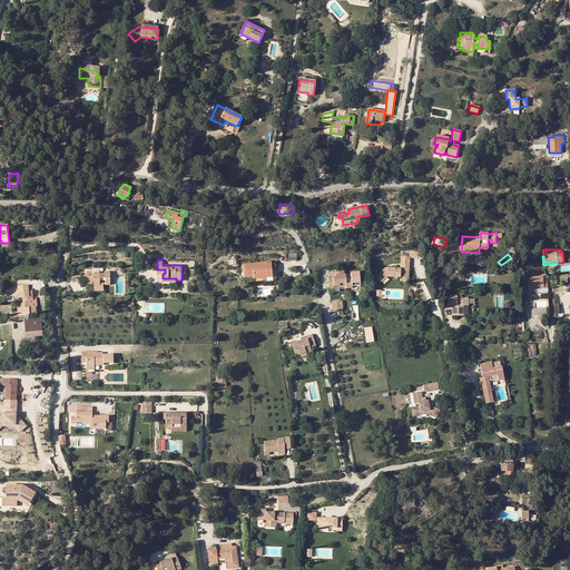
[(244,277),(253,276),(254,279),(273,277),(272,262),(243,265),(244,277)]
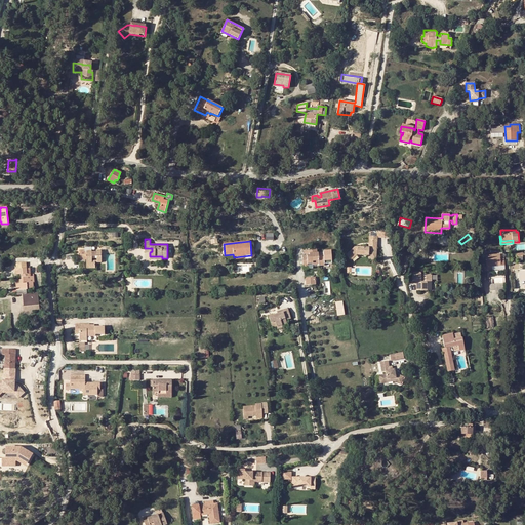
[(234,260),(253,258),(254,257),(254,256),(254,255),(254,254),(253,241),(250,241),(251,255),(234,257),(234,260)]
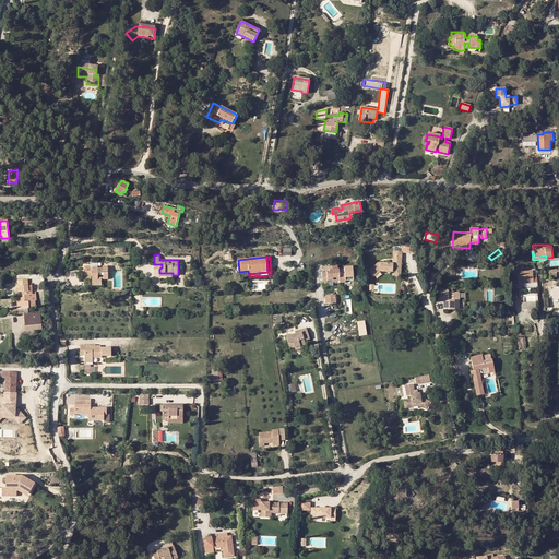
[(393,265),(402,266),(402,257),(393,257),(393,263),(393,265)]
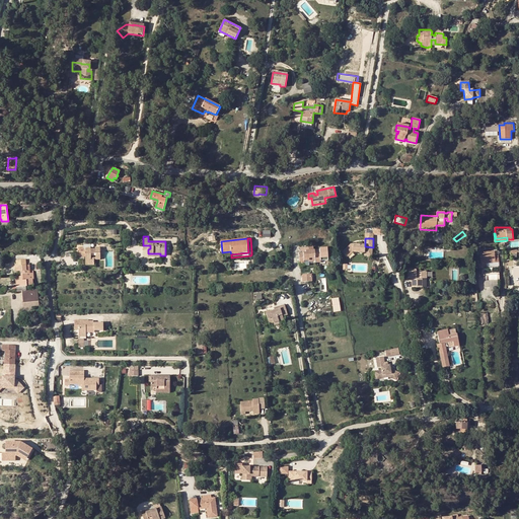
[(365,246),(365,244),(352,243),(343,251),(347,256),(353,251),(364,252),(364,255),(372,255),(373,247),(365,246)]
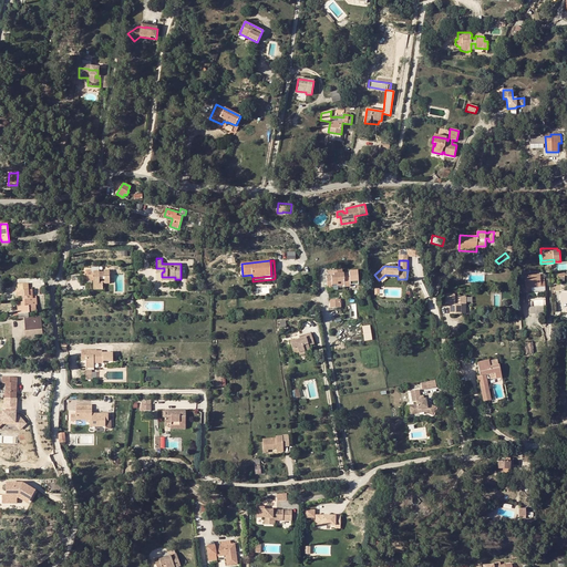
[(103,281),(110,281),(109,270),(104,270),(104,272),(100,272),(92,272),(91,271),(92,269),(86,269),(86,280),(93,280),(93,287),(103,287),(103,284),(103,281)]
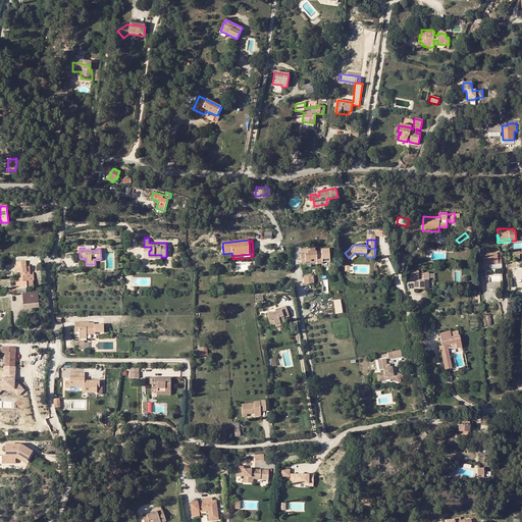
[(308,254),(305,254),(301,254),(302,263),(306,262),(311,261),(311,263),(317,262),(317,264),(322,263),(322,251),(315,252),(315,248),(311,248),(311,252),(308,252),(308,254)]
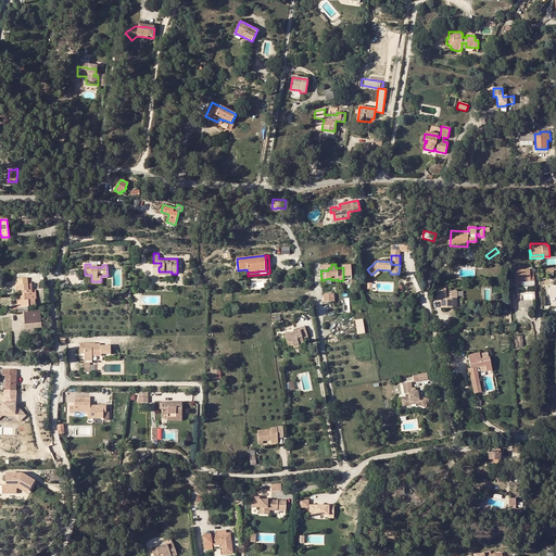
[(521,281),(531,280),(530,269),(515,270),(516,286),(521,285),(521,281)]
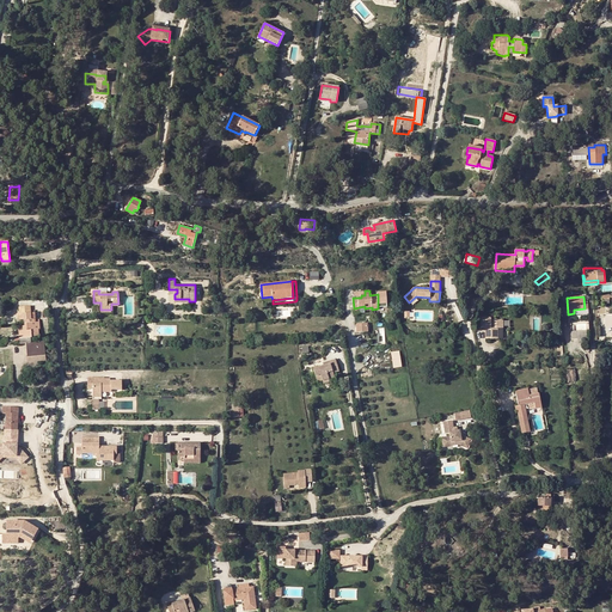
[(28,363),(37,362),(36,356),(46,355),(44,342),(32,342),(31,336),(40,336),(38,320),(35,320),(34,312),(31,313),(31,306),(19,307),(19,313),(17,313),(18,319),(23,319),(31,319),(31,322),(24,323),(24,324),(20,326),(18,326),(19,343),(26,343),(28,363)]
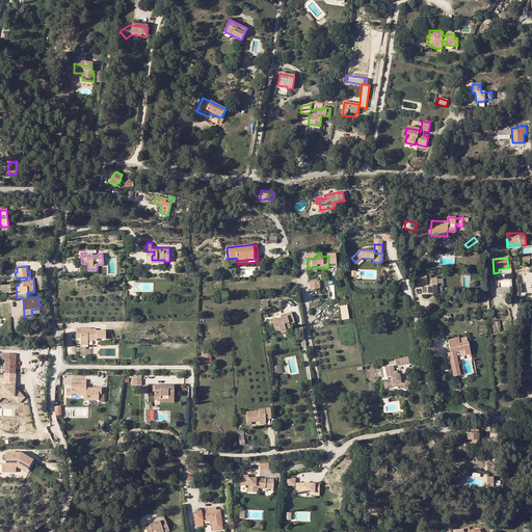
[(417,275),(417,284),(421,284),(421,293),(431,293),(431,284),(436,284),(436,276),(425,276),(425,275),(417,275)]
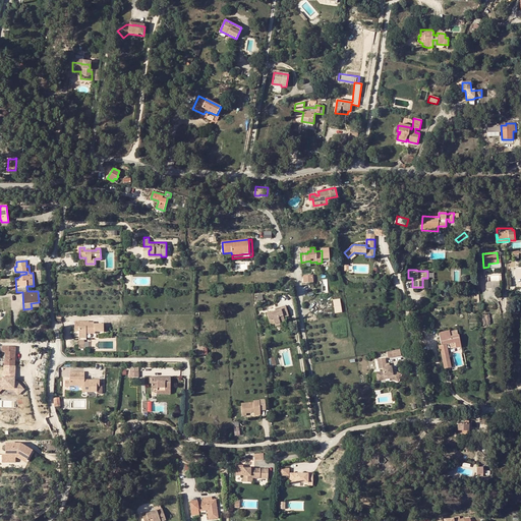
[(336,313),(343,312),(341,298),(333,299),(336,313)]
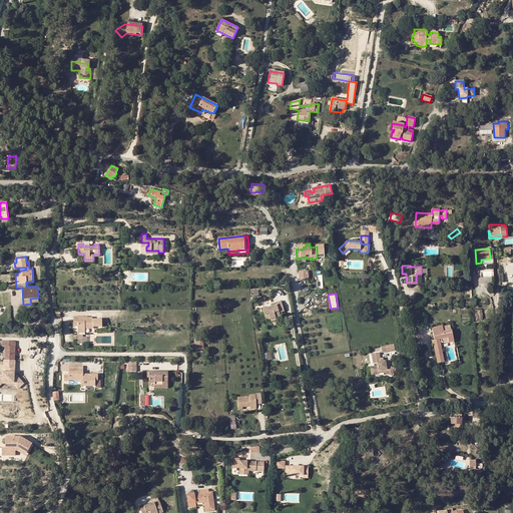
[(277,303),(277,305),(272,307),(264,309),(265,315),(269,314),(271,319),(276,317),(281,316),(280,313),(285,311),(282,301),(277,303)]
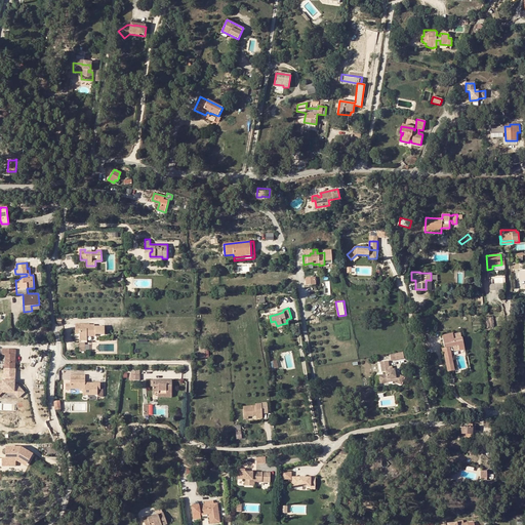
[(90,329),(86,329),(86,324),(75,324),(75,330),(80,330),(80,333),(80,338),(87,337),(87,336),(92,336),(92,334),(95,334),(105,334),(105,327),(95,327),(95,325),(90,325),(90,329)]
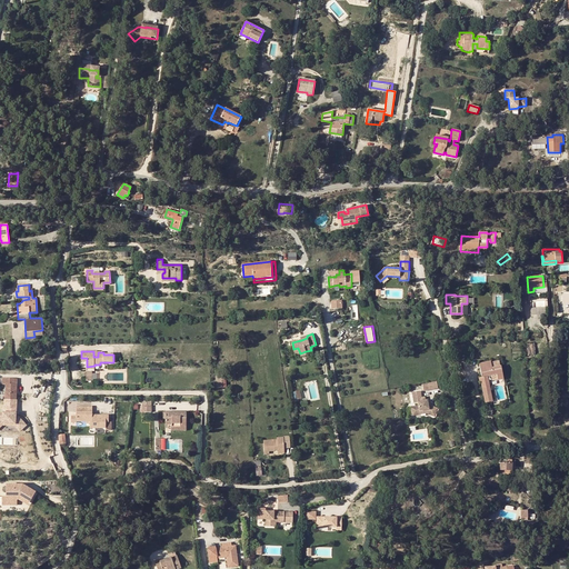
[(498,380),(503,379),(501,366),(500,359),(490,361),(479,363),(482,377),(483,382),(481,382),(485,398),(491,397),(487,376),(497,375),(498,380)]
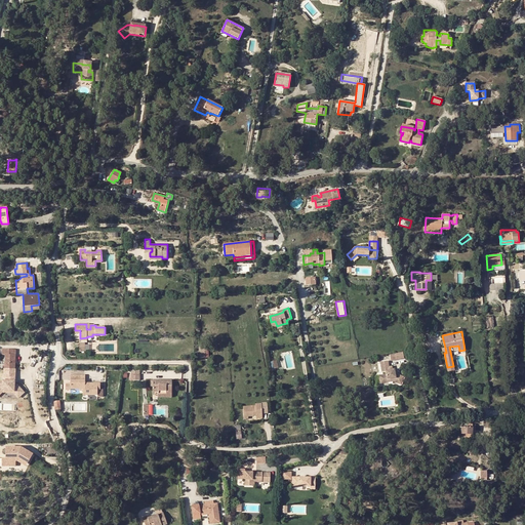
[(5,368),(13,368),(14,368),(15,362),(15,359),(15,349),(3,349),(2,354),(5,355),(4,368),(5,368)]
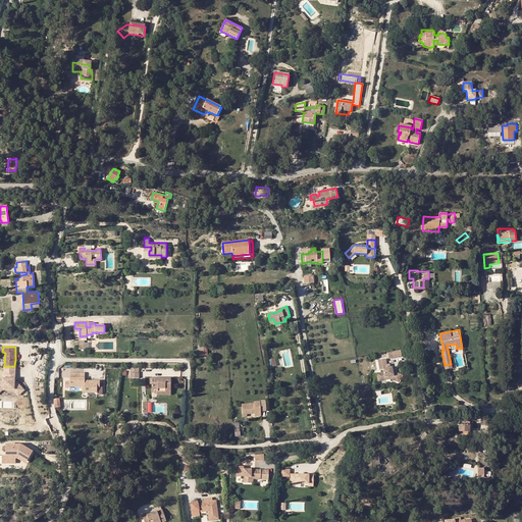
[(393,371),(393,367),(390,367),(387,368),(386,365),(385,359),(378,360),(380,369),(383,368),(384,372),(377,374),(378,381),(386,379),(385,377),(389,376),(390,379),(396,380),(398,373),(393,371)]
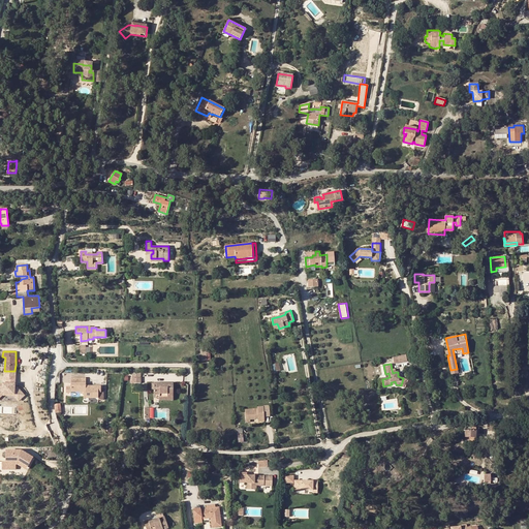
[(84,392),(84,394),(84,398),(98,398),(98,392),(101,392),(101,386),(86,385),(86,378),(71,377),(71,386),(66,386),(66,393),(71,393),(71,392),(81,392),(84,392)]
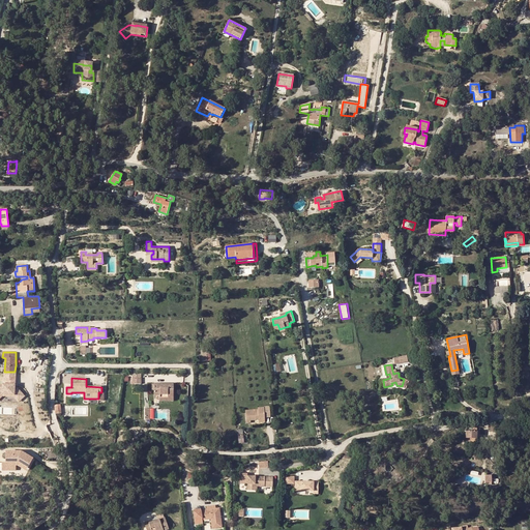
[(15,385),(3,384),(2,388),(0,387),(0,398),(2,395),(2,394),(13,395),(13,396),(18,400),(23,394),(18,388),(15,388),(15,385)]
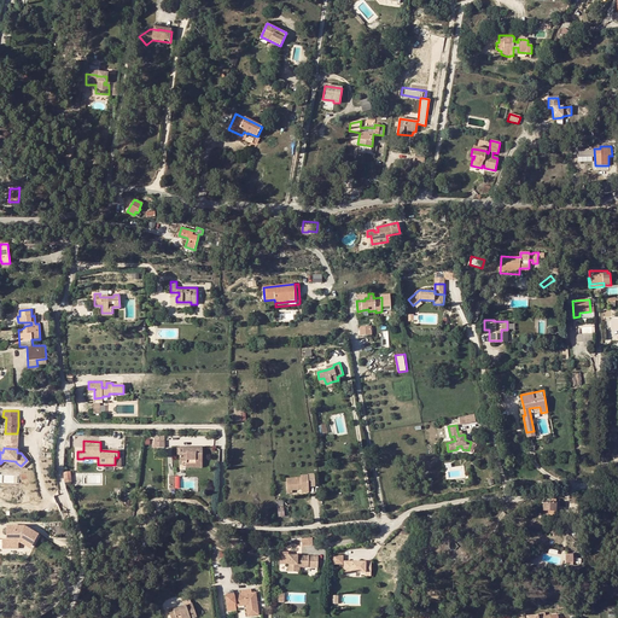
[(196,465),(202,465),(202,448),(180,448),(180,461),(186,461),(186,464),(196,464),(196,465)]
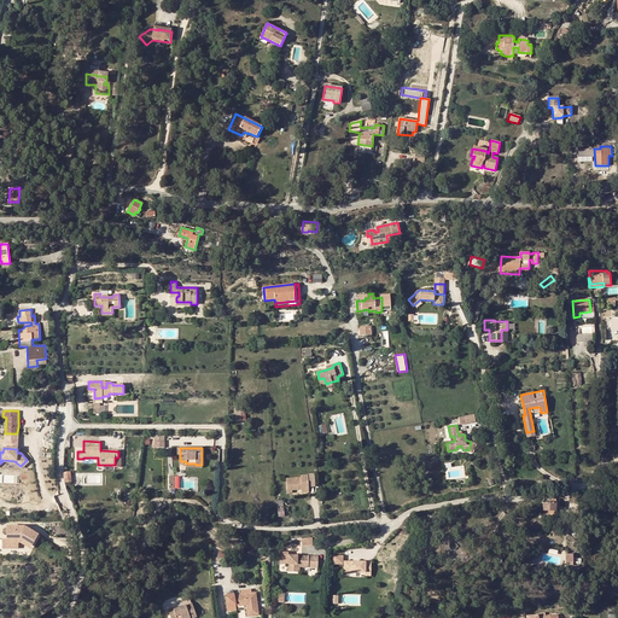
[(309,487),(308,474),(301,476),(301,478),(286,478),(287,493),(292,493),(292,490),(302,489),(302,488),(309,487)]
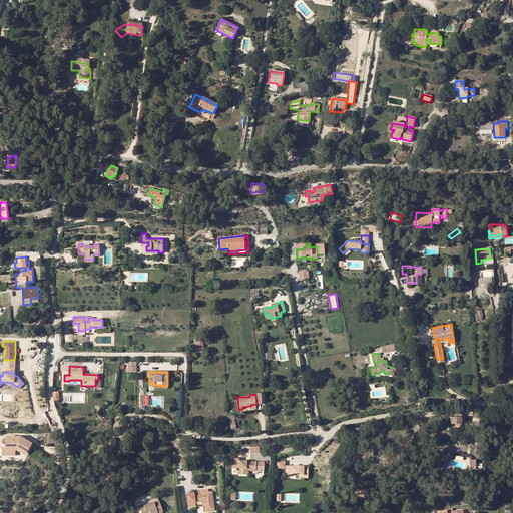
[(461,424),(462,415),(459,415),(458,418),(457,418),(457,415),(451,414),(451,424),(461,424)]
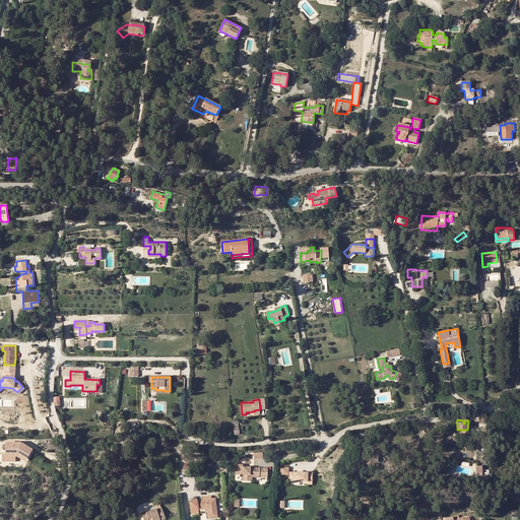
[(20,443),(5,443),(5,454),(2,454),(2,461),(15,461),(15,456),(15,454),(20,454),(27,459),(33,450),(20,443)]
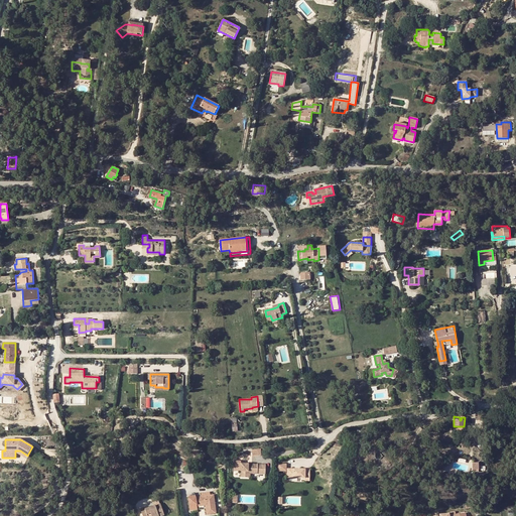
[(257,473),(265,473),(266,465),(241,463),(241,461),(234,460),(234,470),(240,470),(240,476),(250,477),(250,472),(257,473)]
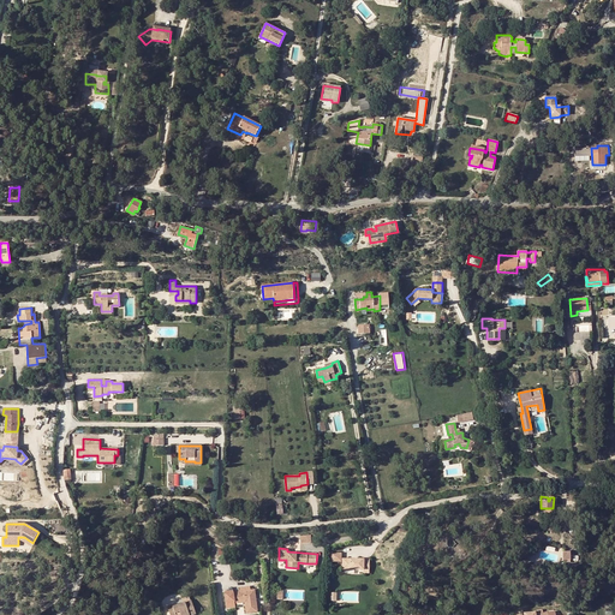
[(365,560),(365,561),(358,561),(358,562),(356,562),(356,561),(344,560),(342,571),(365,572),(365,571),(370,572),(371,561),(365,560)]
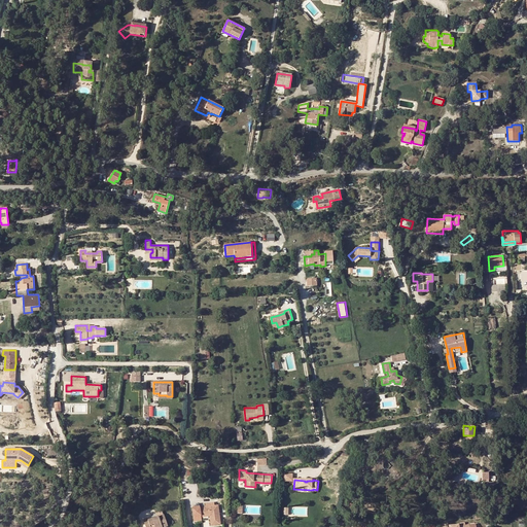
[(209,514),(210,516),(211,524),(221,523),(218,505),(215,505),(214,502),(205,503),(206,506),(200,507),(200,505),(192,506),(195,521),(202,520),(202,517),(201,515),(209,514)]
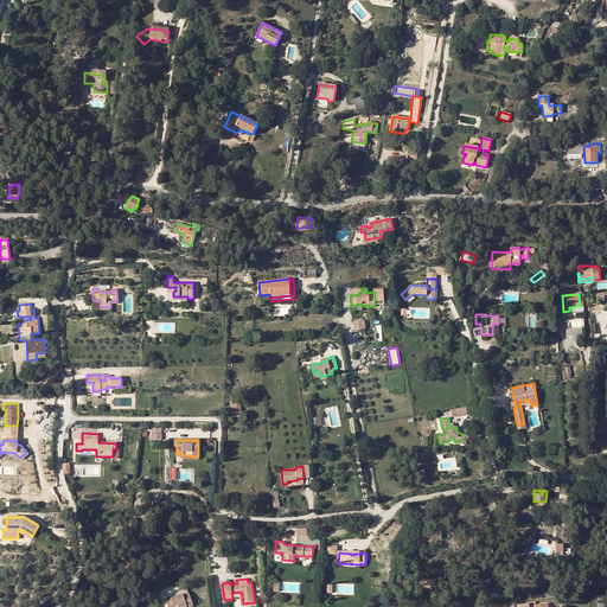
[(177,604),(178,606),(190,606),(193,606),(189,593),(171,599),(171,596),(165,599),(168,606),(173,606),(173,605),(177,604)]
